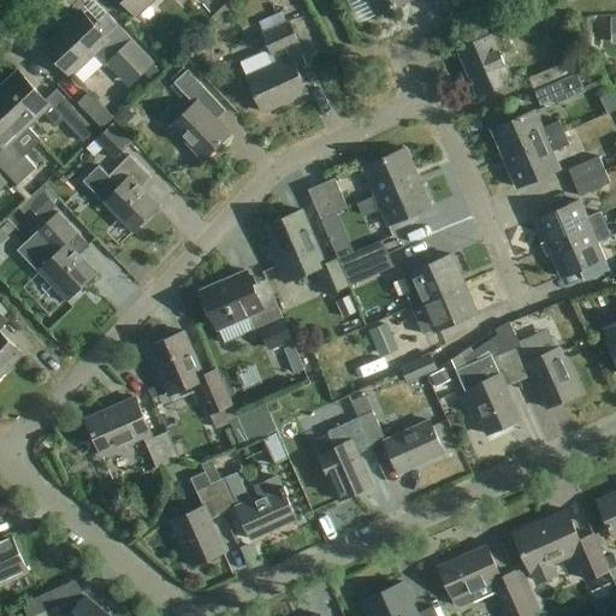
[(187,0),(119,0),(136,17),(154,0),(179,0),(183,4),(187,0)]
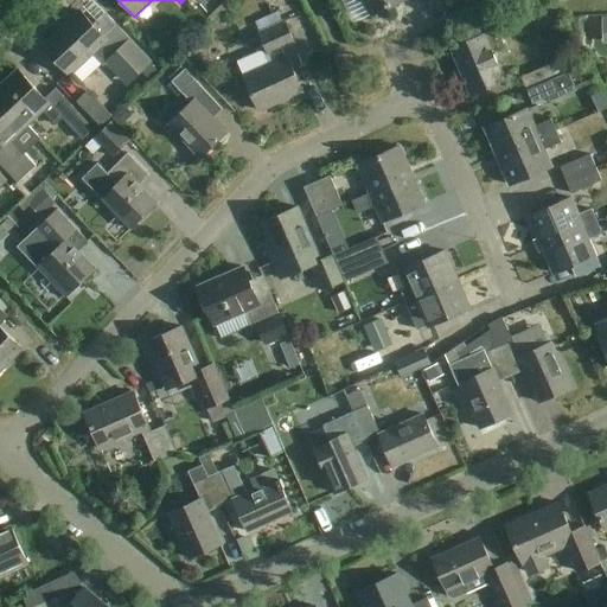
[(365,0),(372,17),(406,1),(404,0),(365,0)]
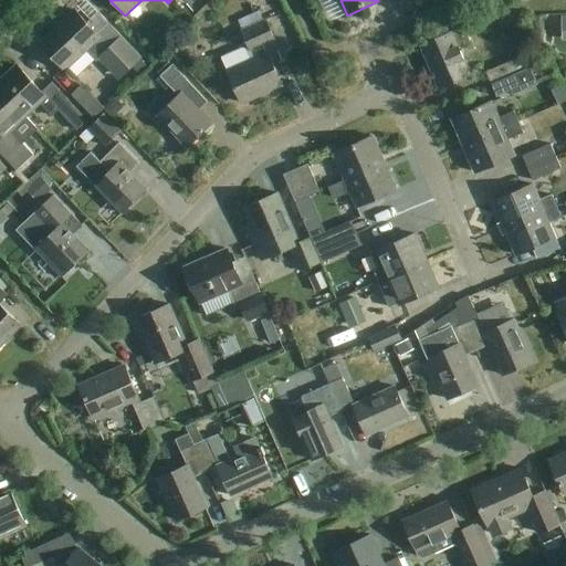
[(122,39),(98,13),(87,24),(75,11),(40,44),(65,71),(94,43),(104,54),(122,39)]
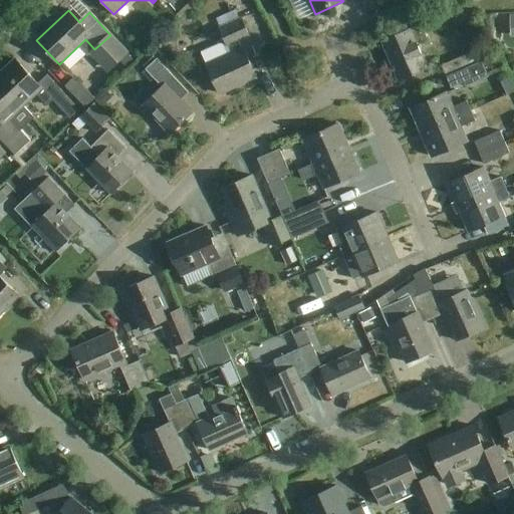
[(220,28),(225,41),(202,51),(220,94),(257,78),(244,48),(242,49),(239,41),(250,37),(242,18),(220,28)]
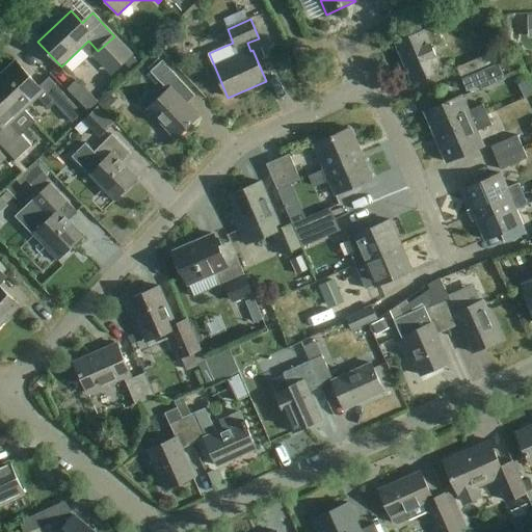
[(435,25),(395,43),(413,84),(442,72),(430,45),(442,40),(435,25)]
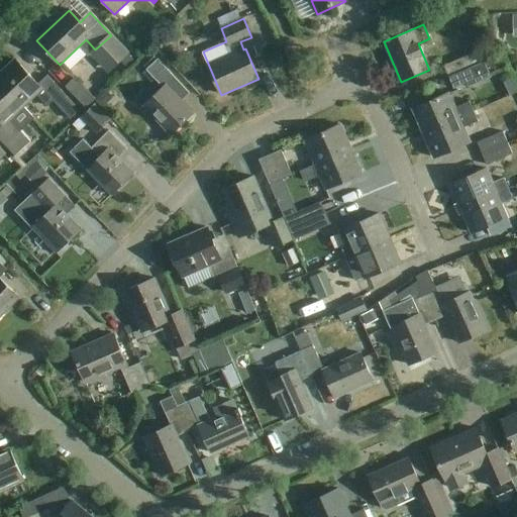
[(481,50),(443,66),(448,77),(484,62),(485,62),(481,50)]
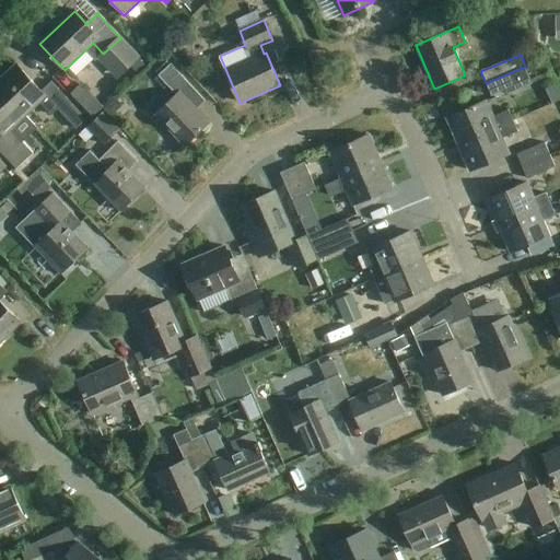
[(176,95),(155,115),(185,147),(209,124),(197,111),(206,102),(171,65),(159,77),(176,95)]
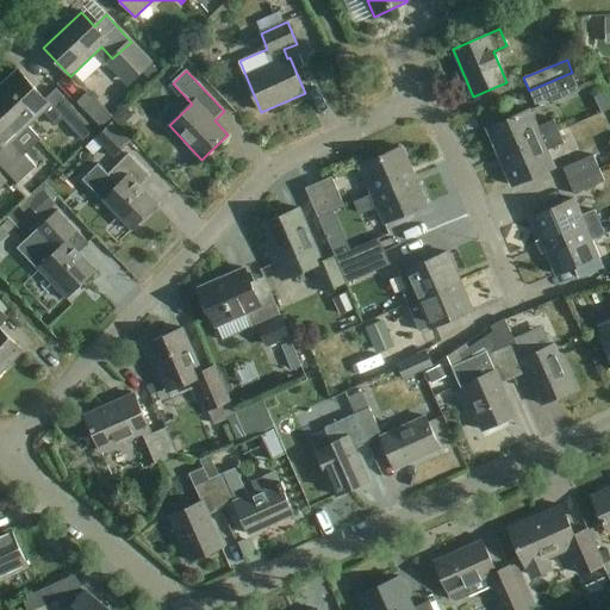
[(0,88),(0,98),(26,126),(42,112),(56,126),(62,120),(82,142),(93,132),(63,99),(54,109),(18,72),(0,88)]
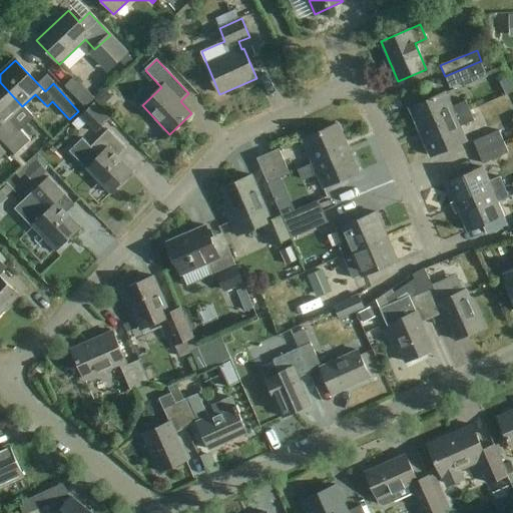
[(480,61),(445,76),(450,88),(462,82),(464,86),(487,76),(480,61)]
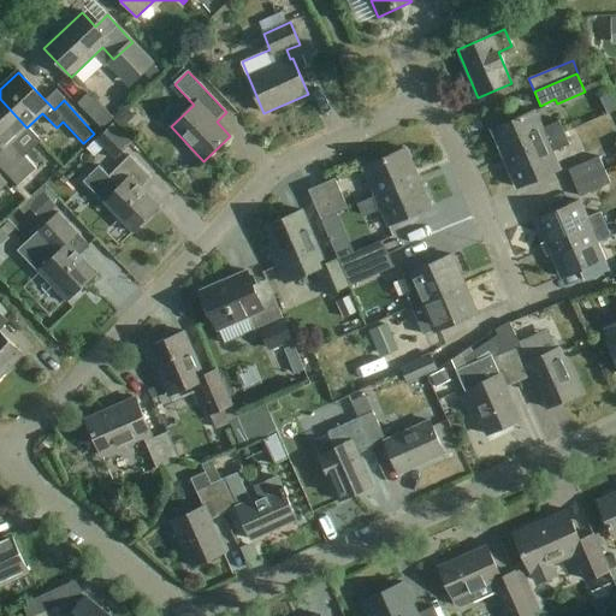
[(389,90),(381,77),(365,86),(371,100),(389,90)]
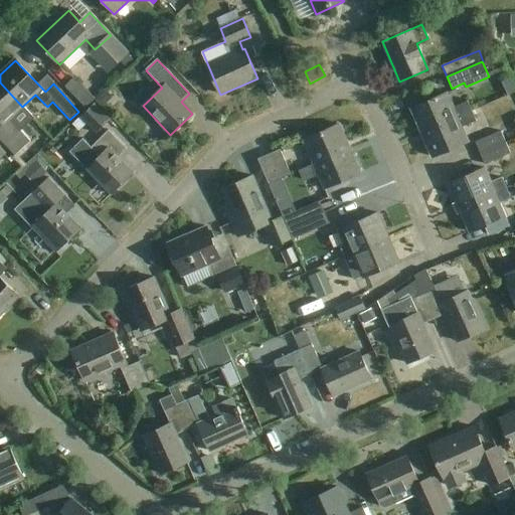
[(507,95),(514,91),(514,89),(510,77),(501,81),(507,95)]
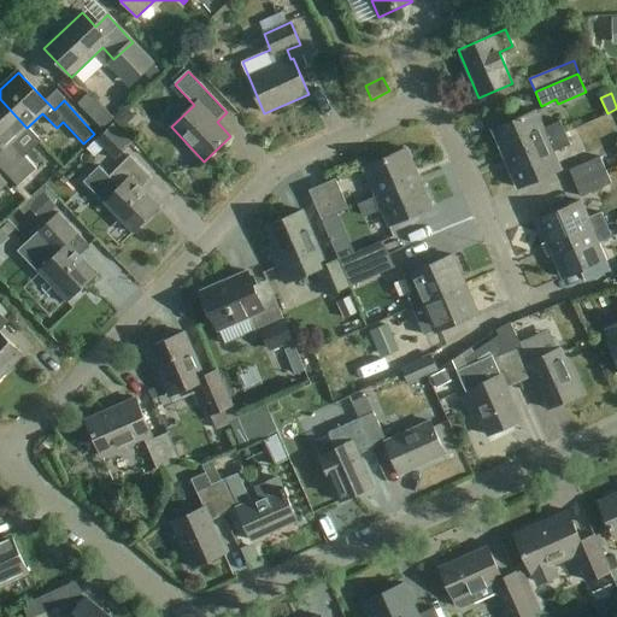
[(98,97),(89,104),(105,119),(113,112),(98,97)]
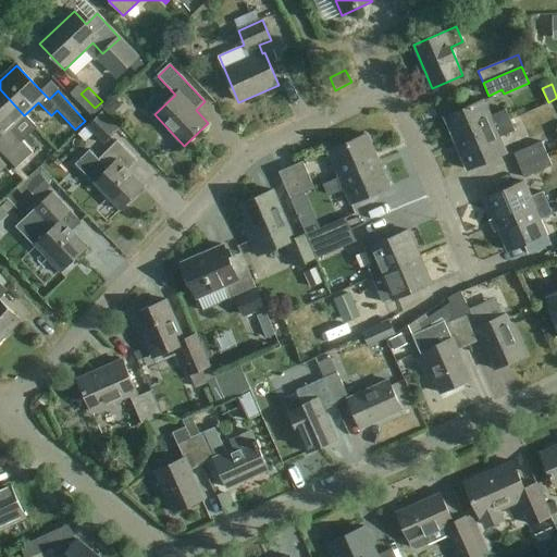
[(24,115),(0,89),(0,132),(7,139),(0,144),(0,151),(16,169),(26,159),(16,149),(23,143),(10,130),(24,115)]
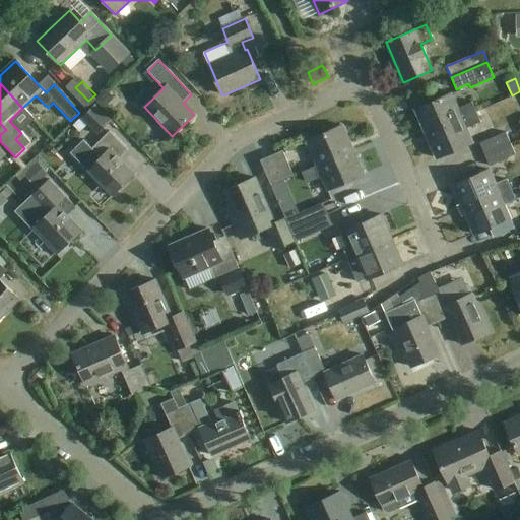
[(426,135),(477,113),(472,102),(457,109),(451,94),(415,111),(426,135)]
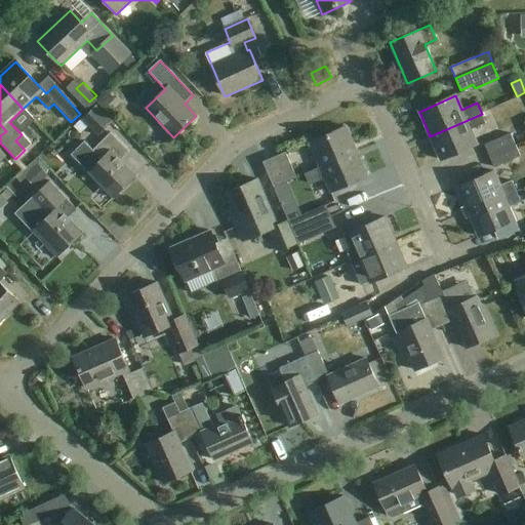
[(113,121),(96,105),(82,119),(98,135),(113,121)]
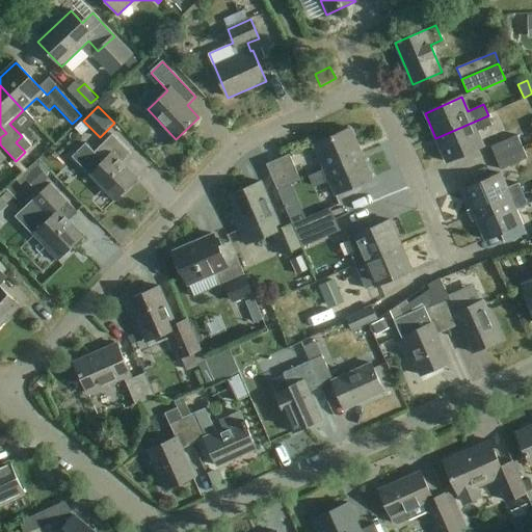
[(488,115),(435,138),(447,163),(483,148),(477,132),(493,125),(488,115)]
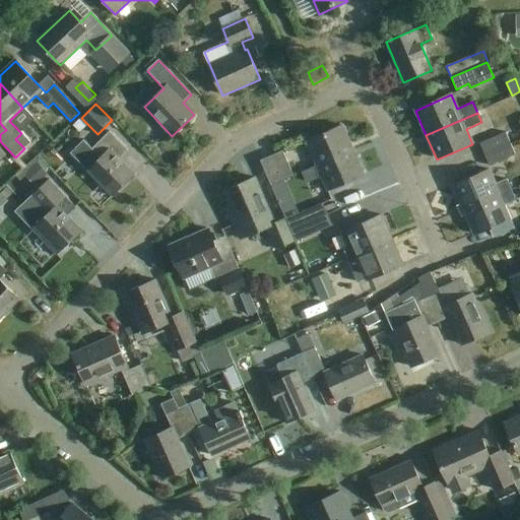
[(318,167),(353,150),(342,126),(307,141),(318,167)]
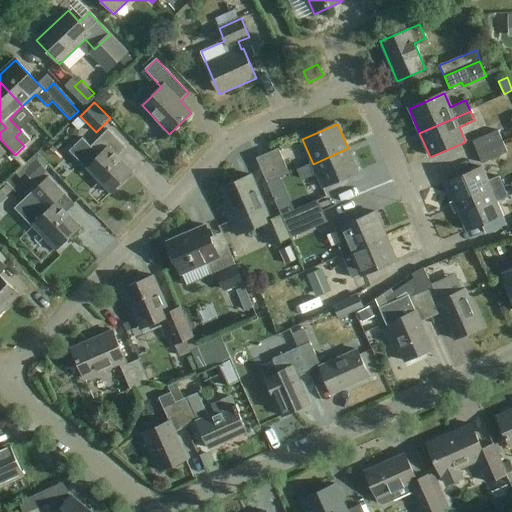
[(126,148),(109,130),(91,148),(82,139),(70,151),(86,168),(85,169),(110,195),(133,172),(118,157),(126,148)]
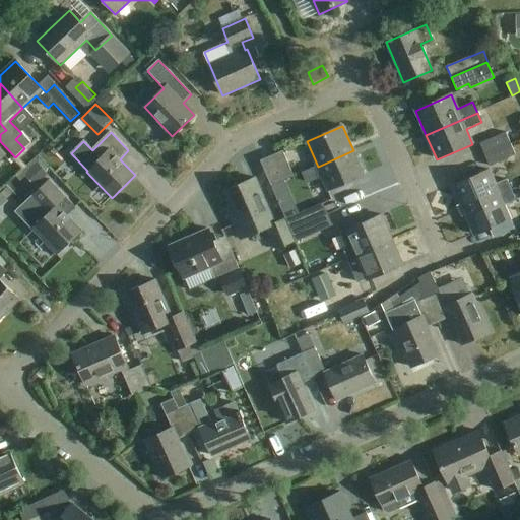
[(484,153),(510,143),(506,132),(479,142),(484,153)]
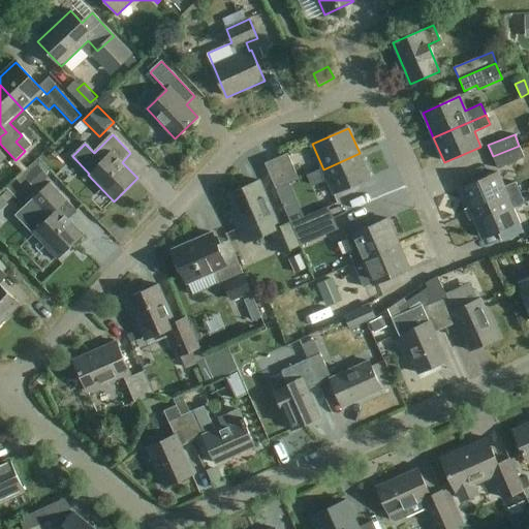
[(519,146),(493,156),(497,168),(524,157),(519,146)]
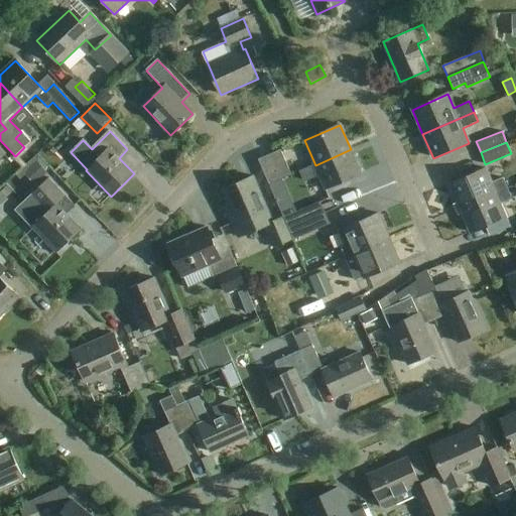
[(351,149),(315,165),(326,189),(361,173),(351,149)]
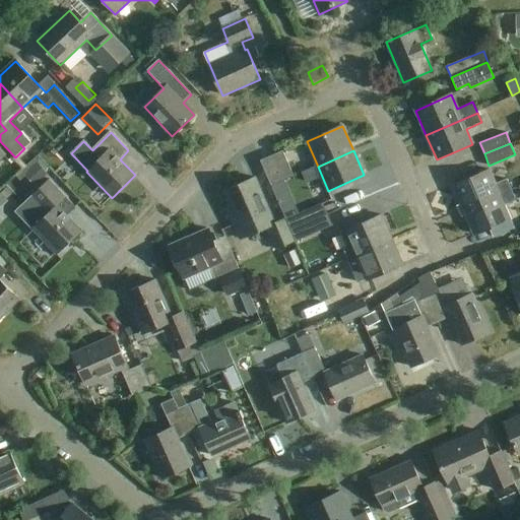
[(294,177),(283,151),(260,160),(271,186),(294,177)]
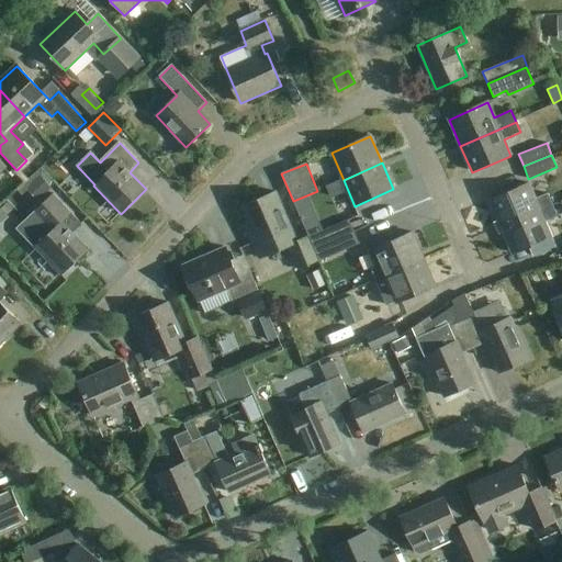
[(501,227),(553,205),(548,192),(535,198),(529,184),(490,201),(501,227)]
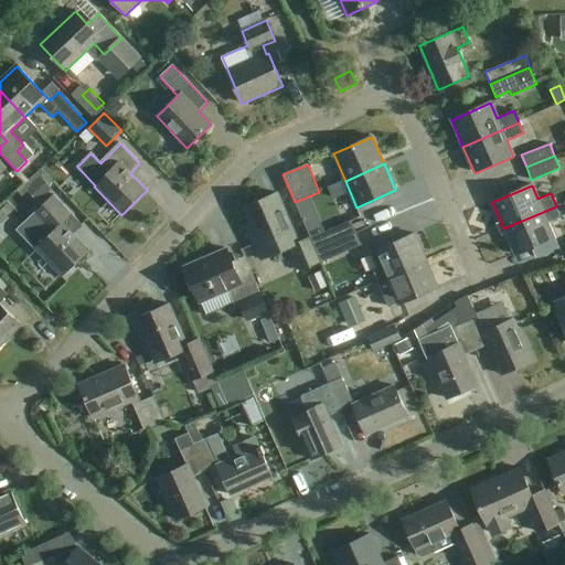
[(61,277),(62,278),(91,251),(89,249),(88,251),(70,232),(80,222),(53,194),(17,230),(35,248),(34,249),(35,251),(36,249),(61,276),(61,277)]
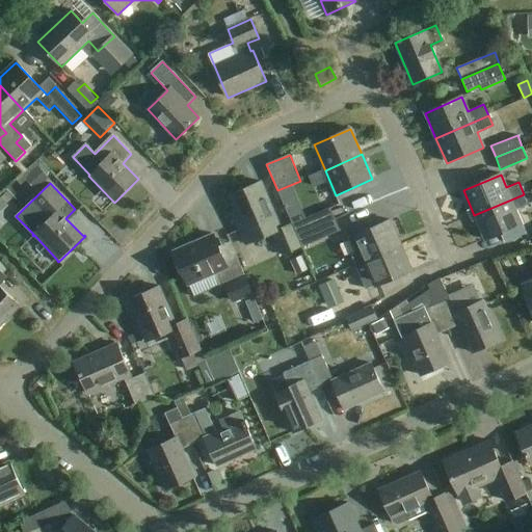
[(300,248),(299,245),(300,245),(297,237),(292,224),(281,230),(260,183),(231,196),(244,227),(240,229),(247,245),(273,234),(283,256),(300,248)]
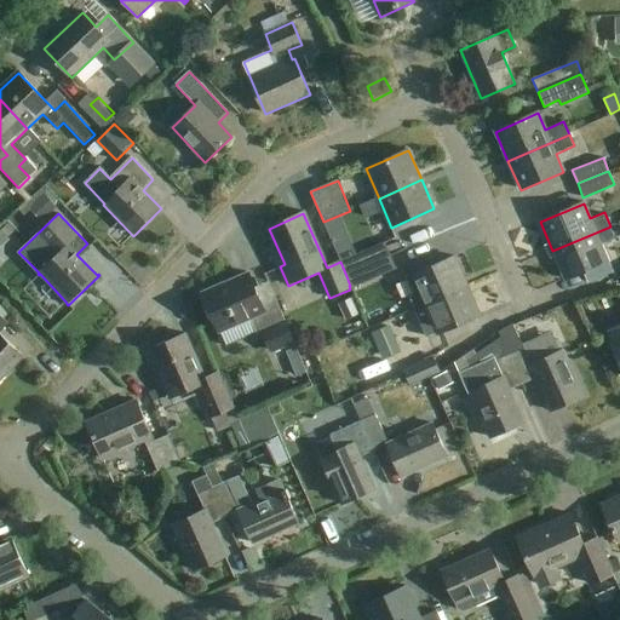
[(610,227),(552,251),(566,280),(583,273),(609,262),(601,245),(615,239),(610,227)]
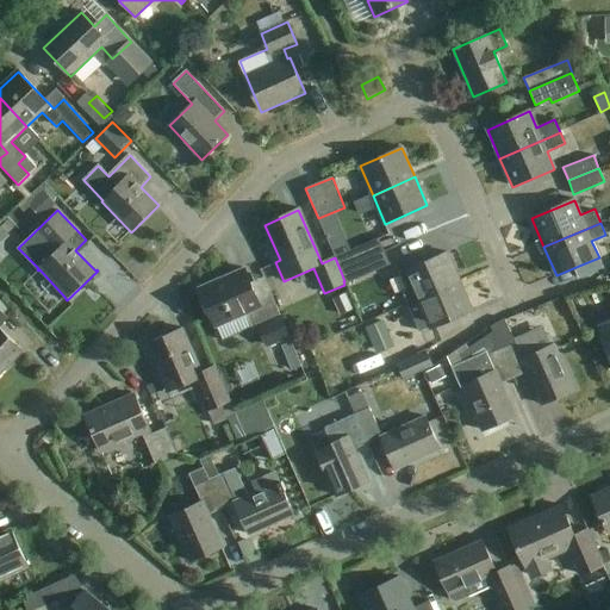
[(341,272),(385,253),(379,238),(335,257),(341,272)]
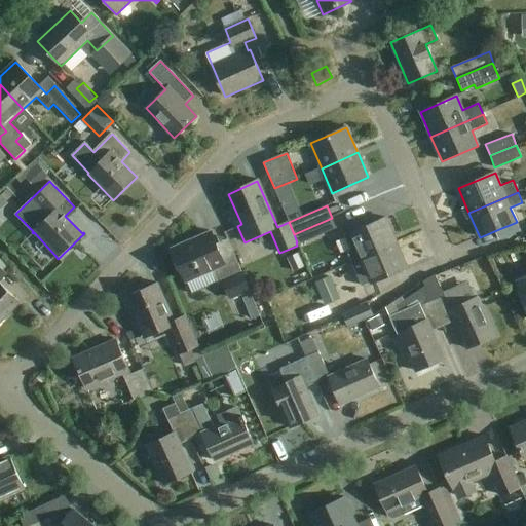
[(332,218),(294,234),(297,242),(308,237),(310,239),(337,228),(332,218)]
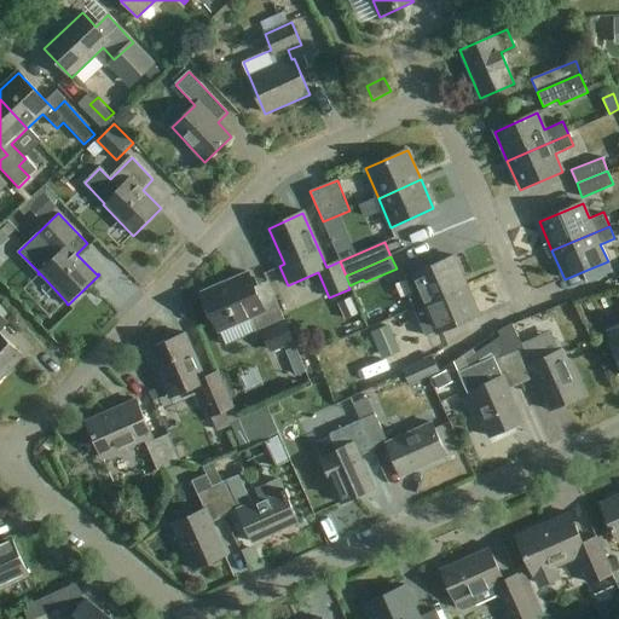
[(424,305),(467,287),(455,258),(411,276),(423,304),(424,305)]
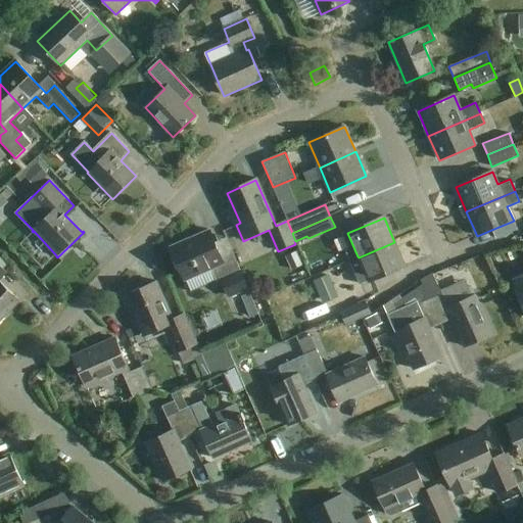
[(518,230),(514,221),(491,230),(495,239),(518,230)]
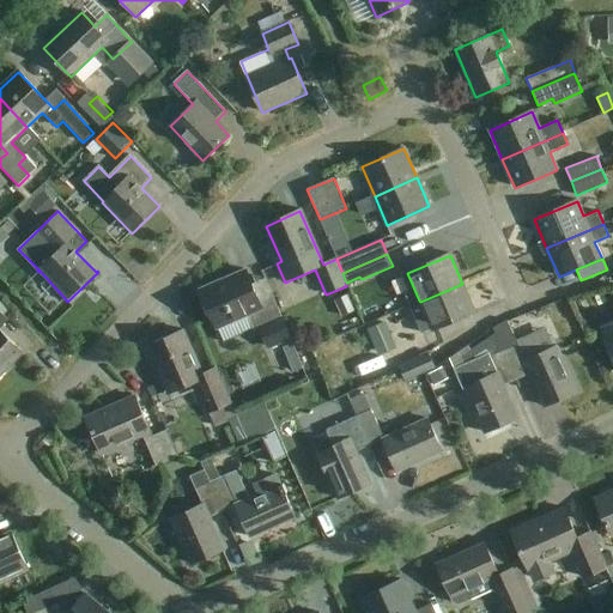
[(281,343),(291,339),(266,279),(252,285),(246,271),(200,290),(217,328),(249,315),(255,329),(260,327),(269,349),(281,343)]
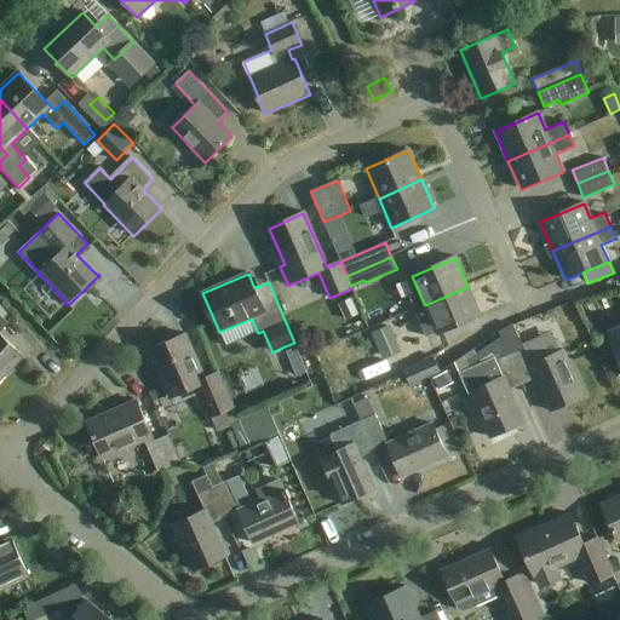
[(425,305),(424,304),(413,309),(426,337),(437,332),(437,334),(481,316),(468,287),(425,305)]
